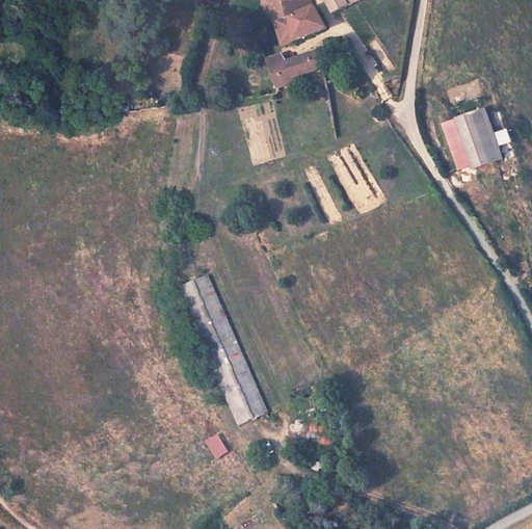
[(299,9),(297,0),(260,0),(265,21),(273,18),(299,9)]
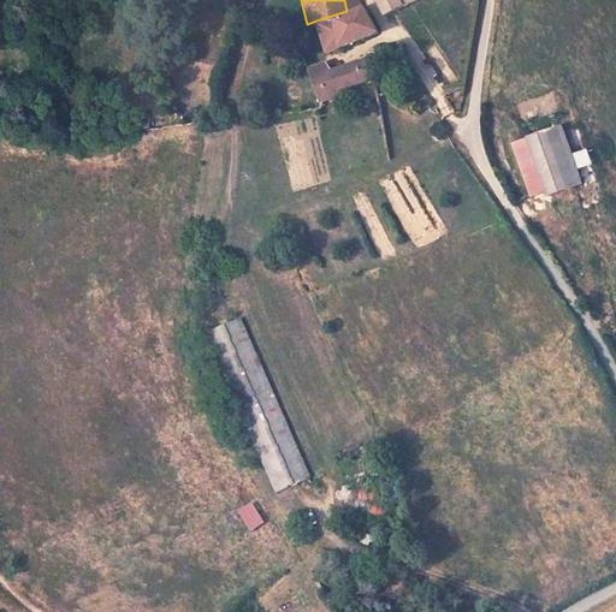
[(375,30),(356,0),(344,0),(347,11),(317,21),(325,47),(375,30)]
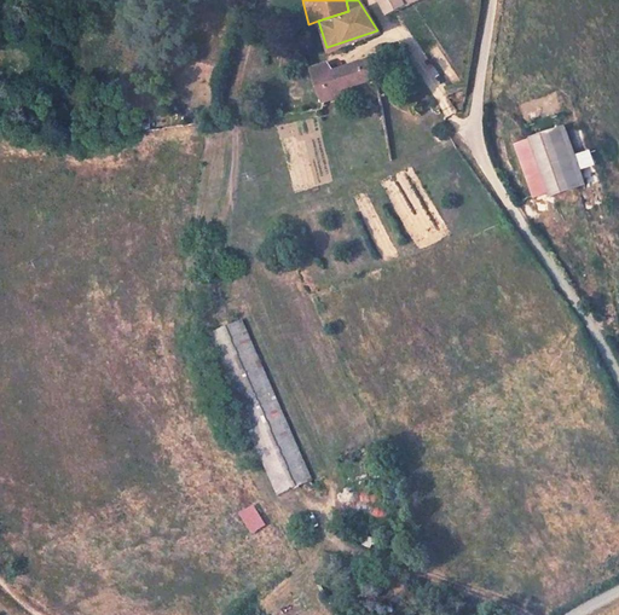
[(382,0),(389,11),(411,0),(382,0)]
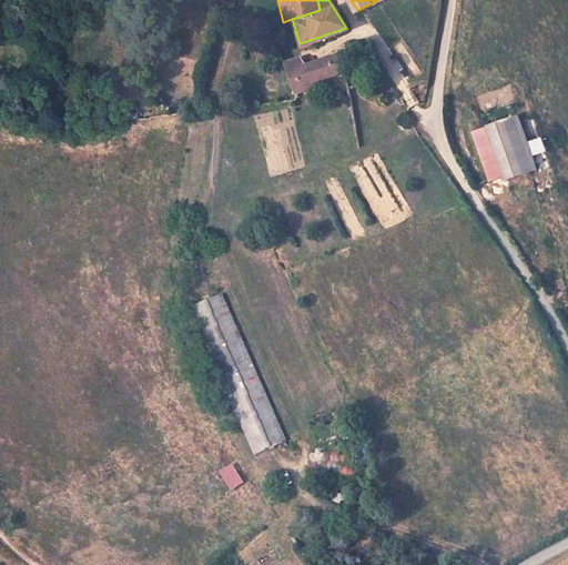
[(341,62),(336,51),(305,62),(301,56),(284,62),(293,92),(317,84),(317,79),(333,74),(330,66),(341,62)]
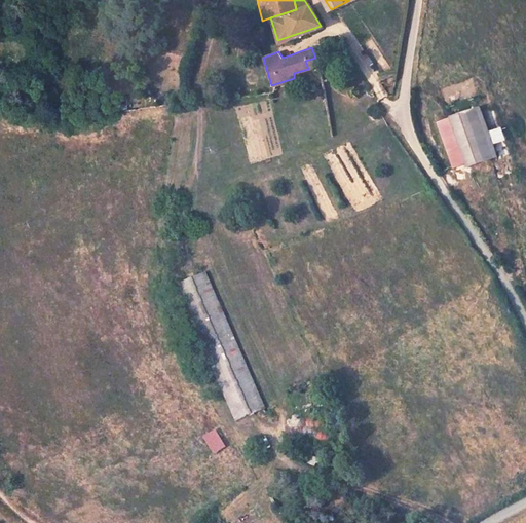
[(465,167),(496,157),(492,143),(489,132),(479,107),(448,118),(463,160),(465,167)]
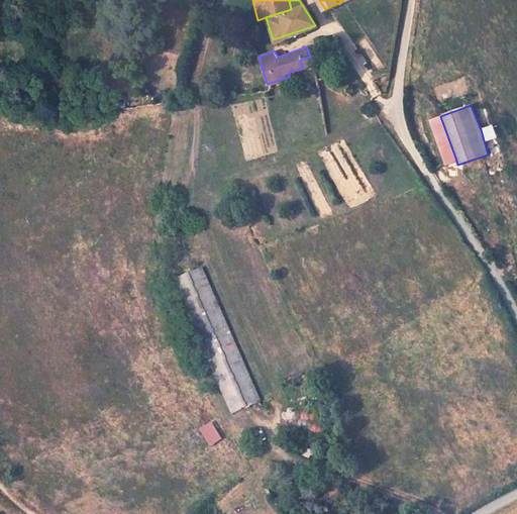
[(440,116),(427,121),(442,163),(455,158),(440,116)]
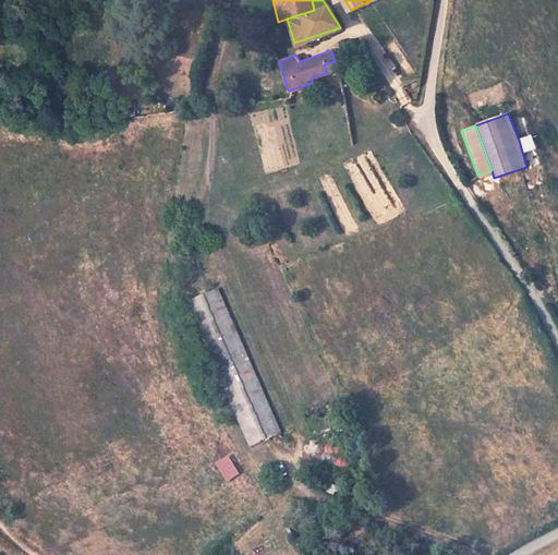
[(536,147),(533,135),(519,140),(522,152),(536,147)]
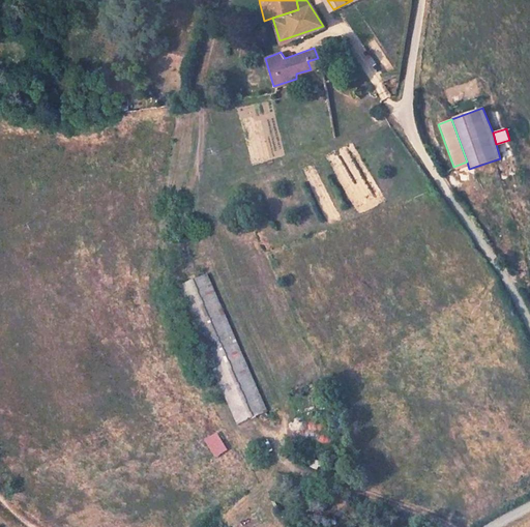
[(252,264),(255,279),(261,277),(258,263),(252,264)]
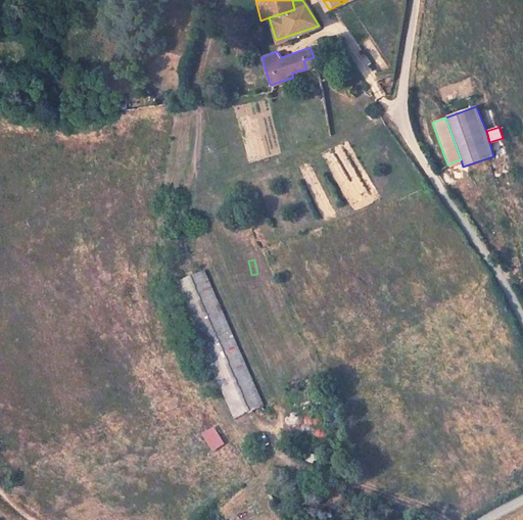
[(264,406),(206,272),(176,285),(232,419),(264,406)]
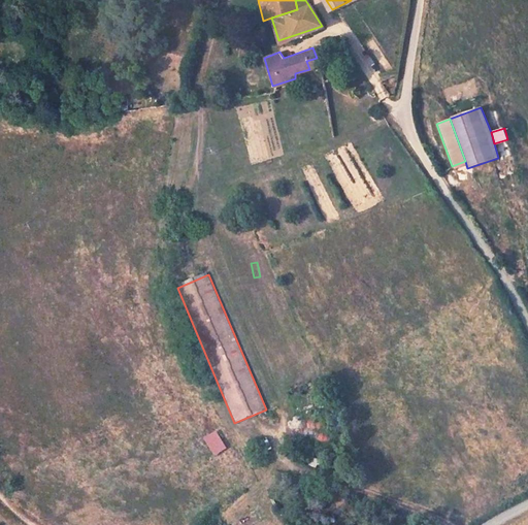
[(220,428),(206,433),(213,453),(227,448),(220,428)]
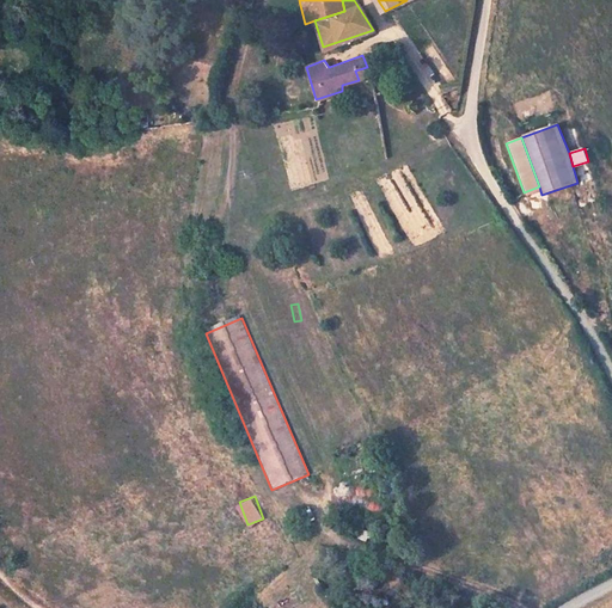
[(365,527),(362,535),(372,539),(375,530),(365,527)]
